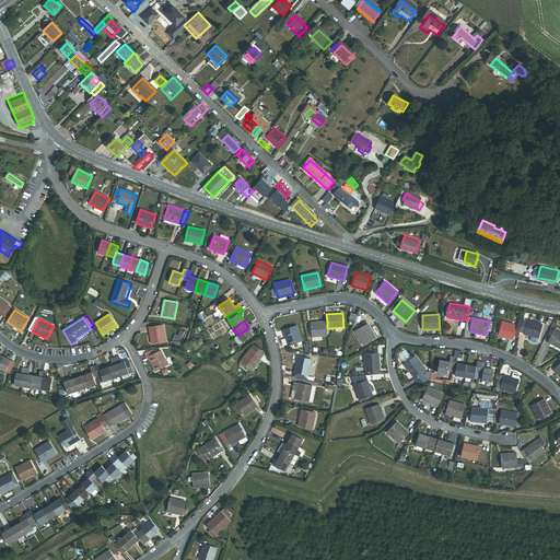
[(524,335),(538,338),(543,325),(527,321),(527,322),(524,334),(524,335)]
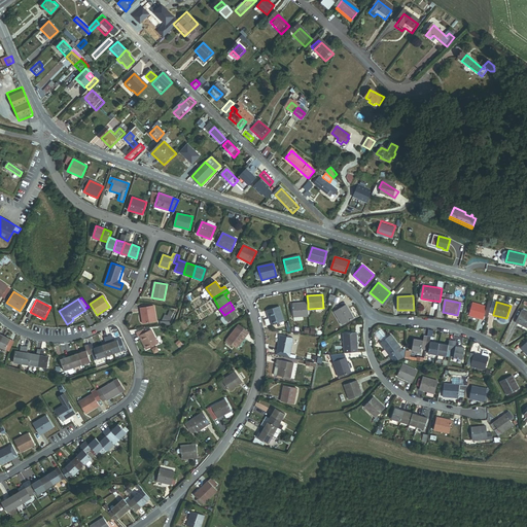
[(308,316),(308,309),(308,303),(292,304),(293,317),(308,316)]
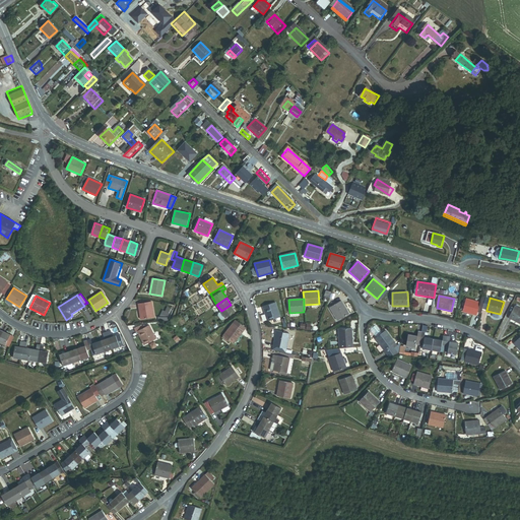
[(462,312),(476,315),(477,312),(480,303),(466,299),(462,312)]
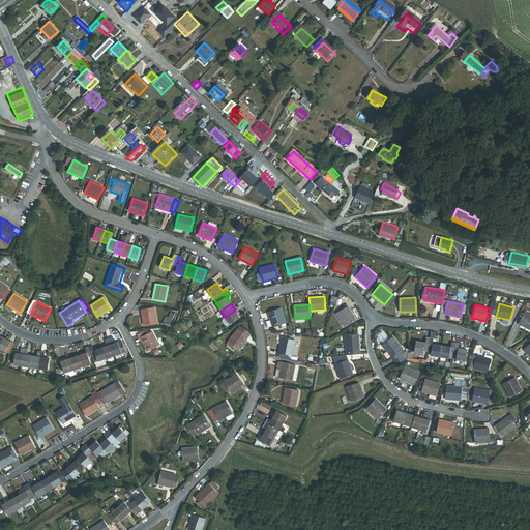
[(344,326),(355,320),(347,306),(335,313),(344,326)]
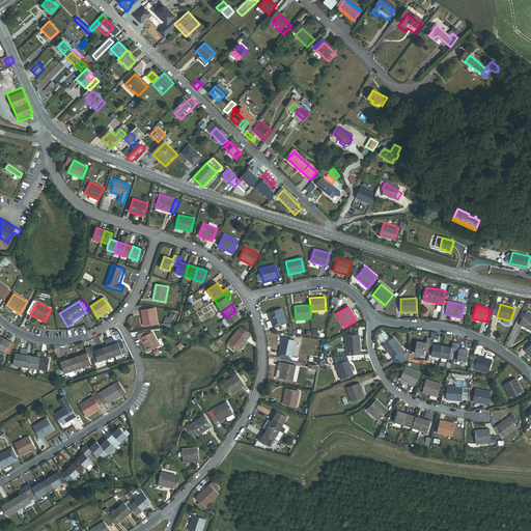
[(144,326),(157,324),(155,308),(141,310),(144,326)]
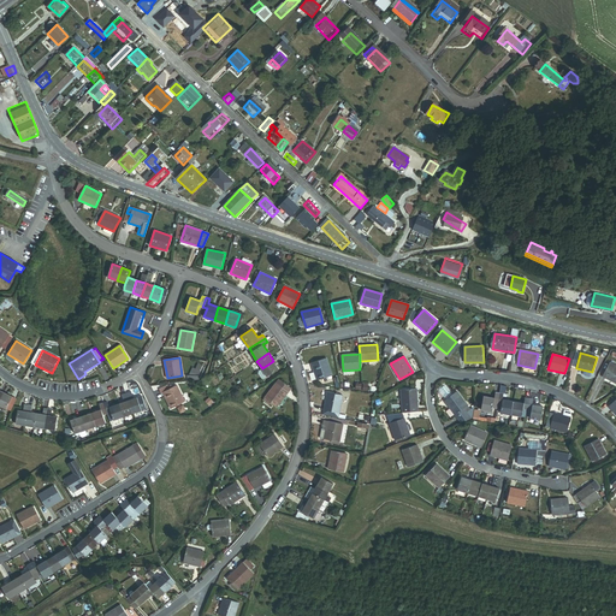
[(318,380),(332,375),(326,357),(312,362),(318,380)]
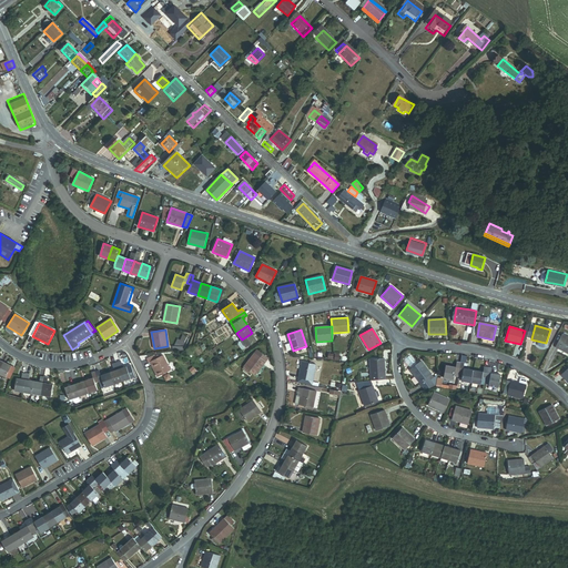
[(246,347),(257,341),(252,333),(242,340),(246,347)]
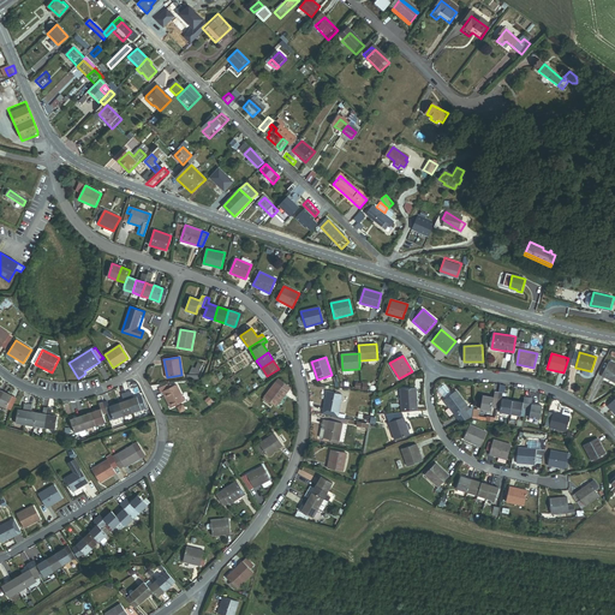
[(602,376),(614,382),(614,365),(609,362),(602,376)]
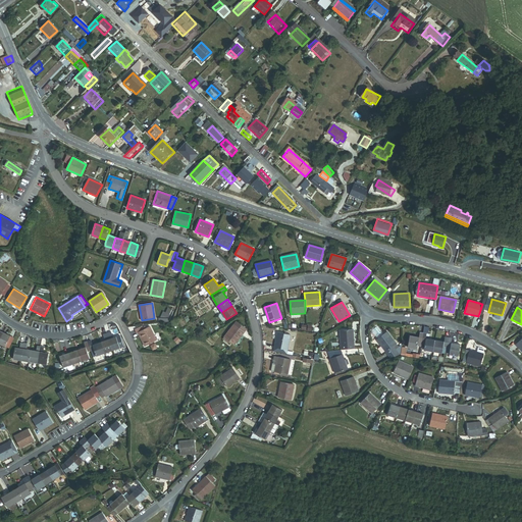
[(166,321),(170,314),(166,312),(163,318),(160,318),(159,318),(159,321),(166,321)]
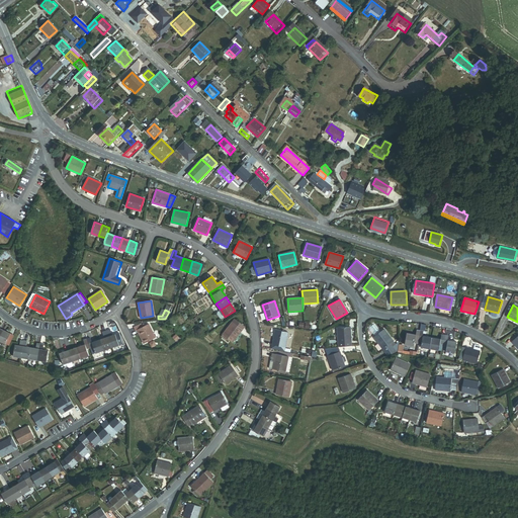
[(233,342),(245,326),(236,319),(233,323),(232,322),(223,334),(226,337),(225,338),(227,340),(228,338),(233,342)]
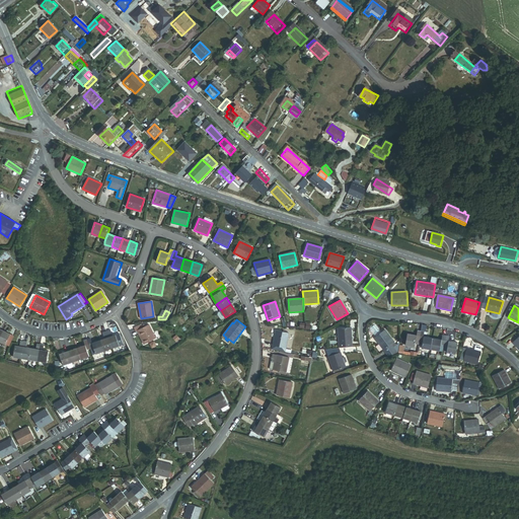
[(144,344),(155,339),(149,324),(145,326),(143,327),(137,330),(144,344)]
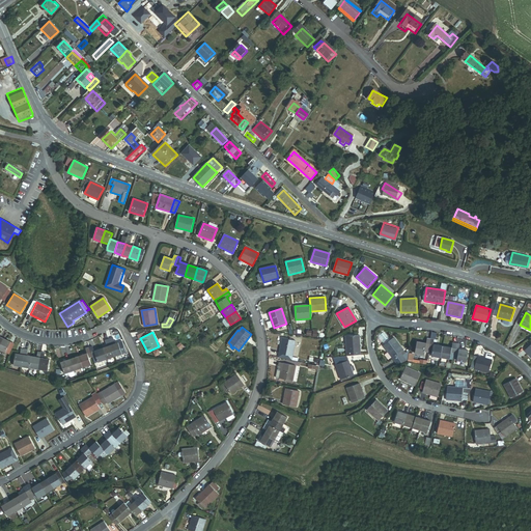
[(385,332),(379,335),(384,343),(389,340),(385,332)]
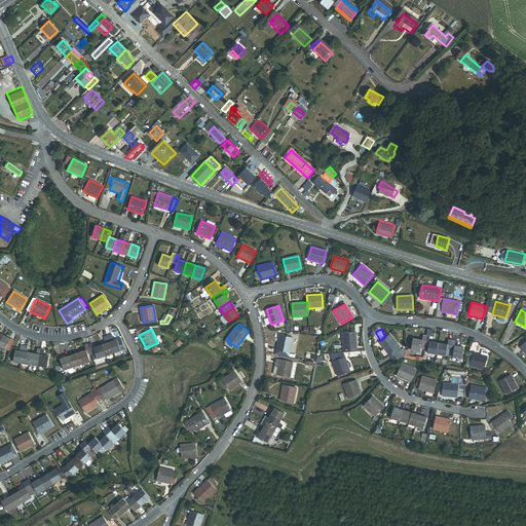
[(343,348),(357,347),(355,332),(342,333),(343,348)]
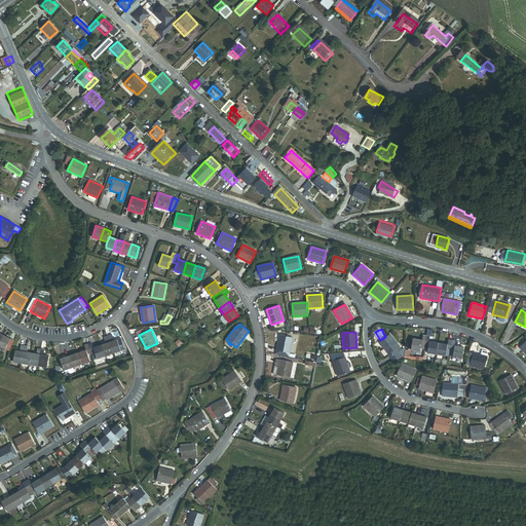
[(276,350),(290,352),(293,337),(279,334),(276,350)]
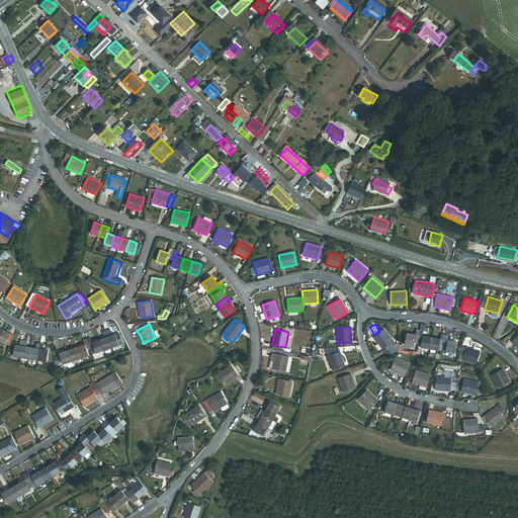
[(382,349),(390,344),(394,342),(384,329),(373,337),(382,349)]
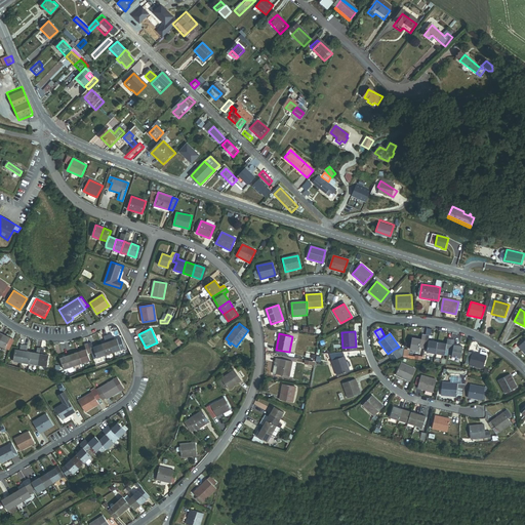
[(0,345),(5,348),(6,348),(10,337),(3,334),(0,340),(0,345)]
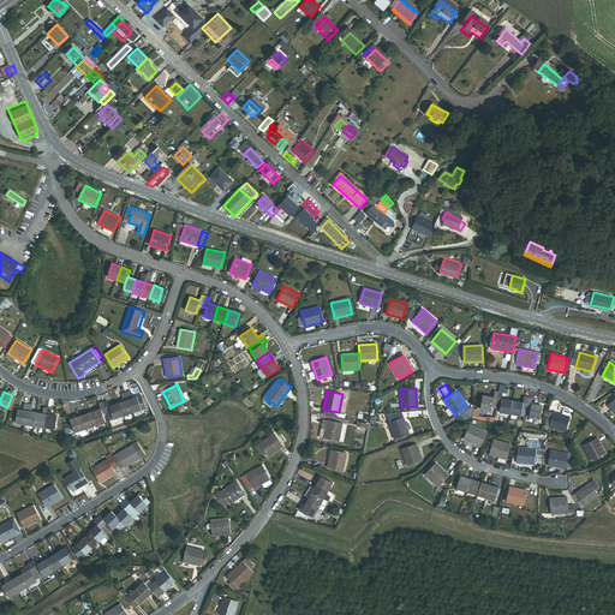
[(496,408),(499,393),(494,392),(494,398),(483,395),(481,410),(491,411),(491,407),(496,408)]
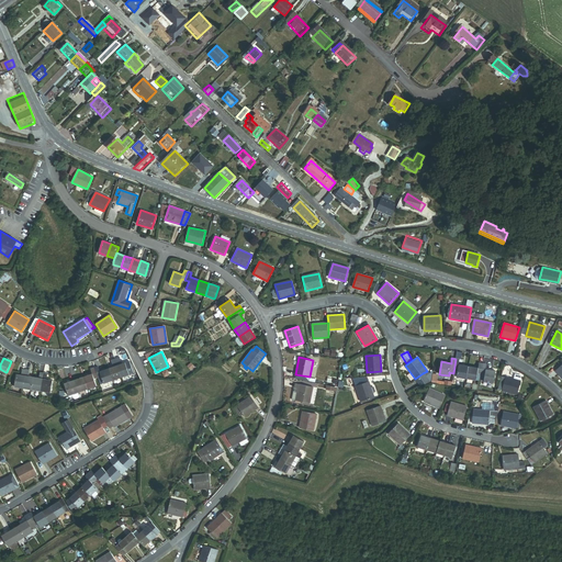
[(467,379),(468,367),(458,364),(459,360),(456,359),(453,373),(457,373),(457,377),(467,379)]
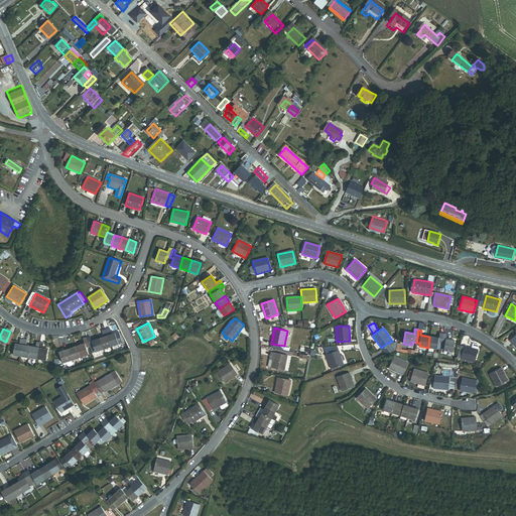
[(6,342),(9,344),(14,334),(10,332),(6,342)]
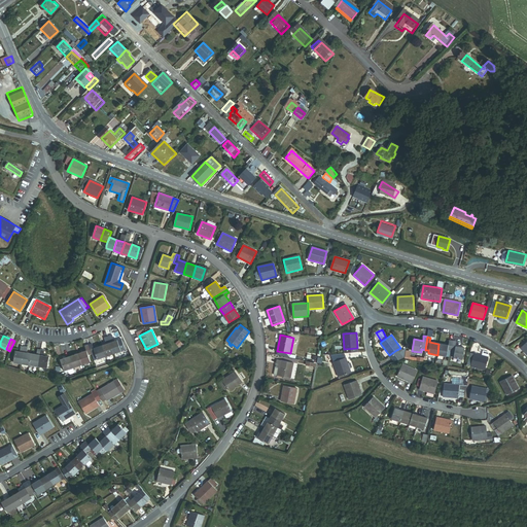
[(113,354),(123,351),(120,343),(118,344),(117,340),(109,343),(113,354)]
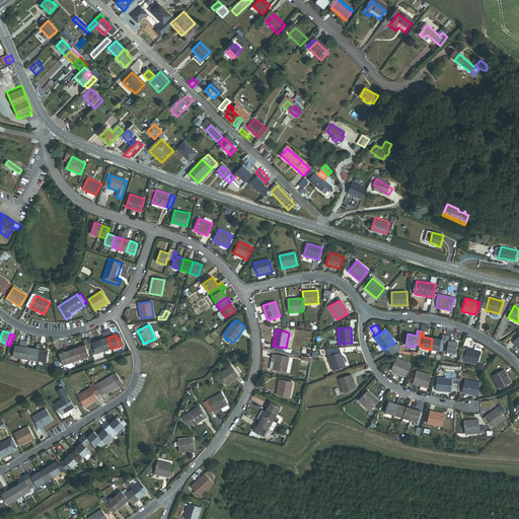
[(441,345),(444,345),(446,336),(442,336),(441,340),(432,339),(431,350),(439,351),(441,345)]
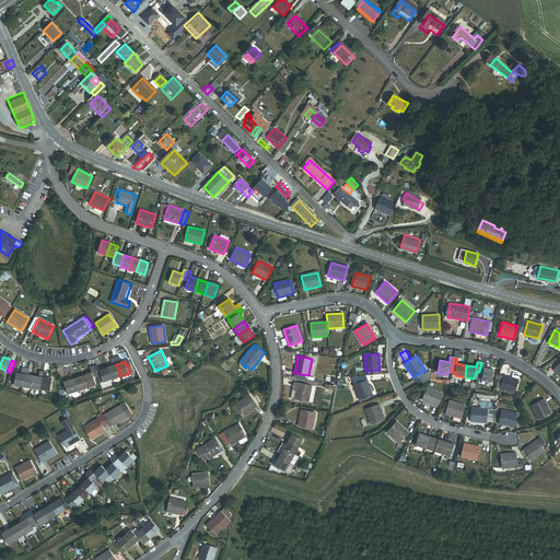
[(481,381),(491,382),(493,370),(483,369),(485,363),(481,362),(479,372),(483,373),(481,381)]
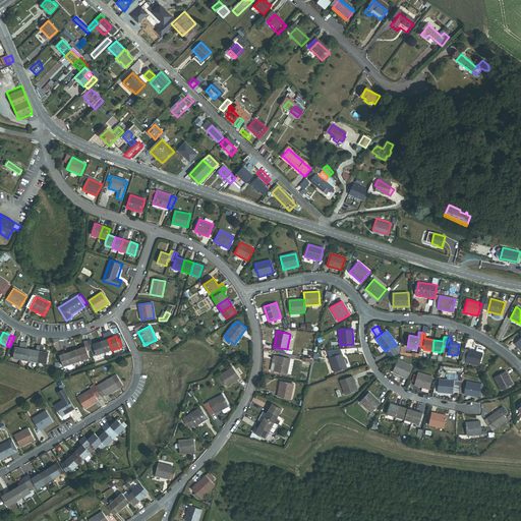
[(105,352),(112,350),(108,339),(101,341),(105,352)]
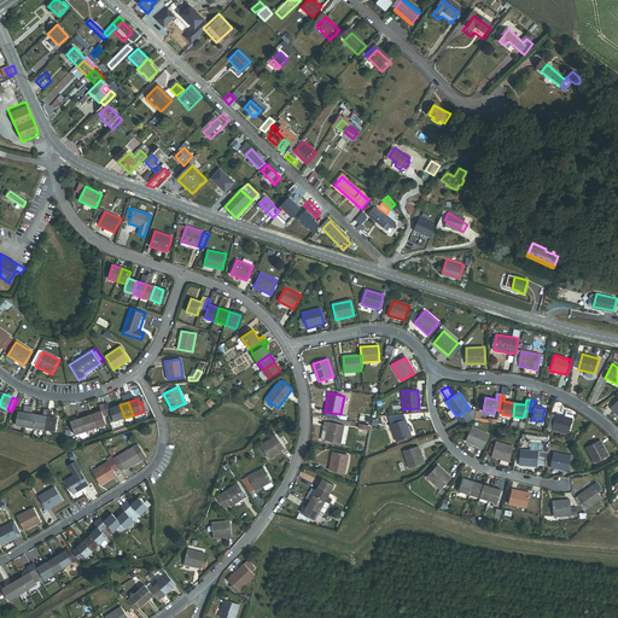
[(124,418),(120,404),(110,408),(108,403),(104,404),(108,414),(111,413),(112,417),(115,421),(124,418)]
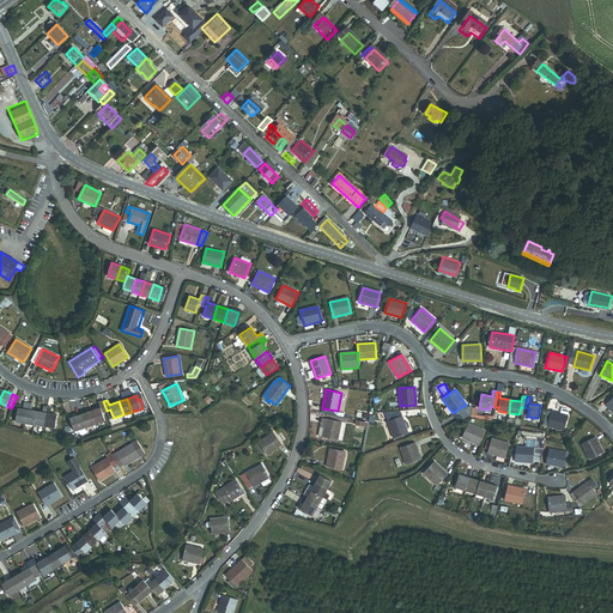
[(95,424),(105,420),(103,412),(107,411),(103,401),(99,402),(101,407),(90,412),(95,424)]
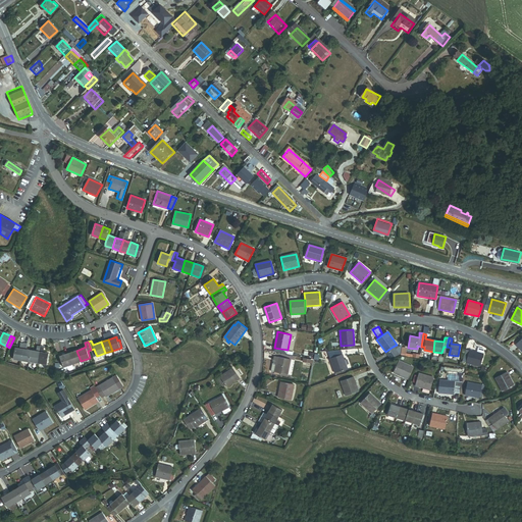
[(390,359),(399,355),(393,347),(385,352),(390,359)]
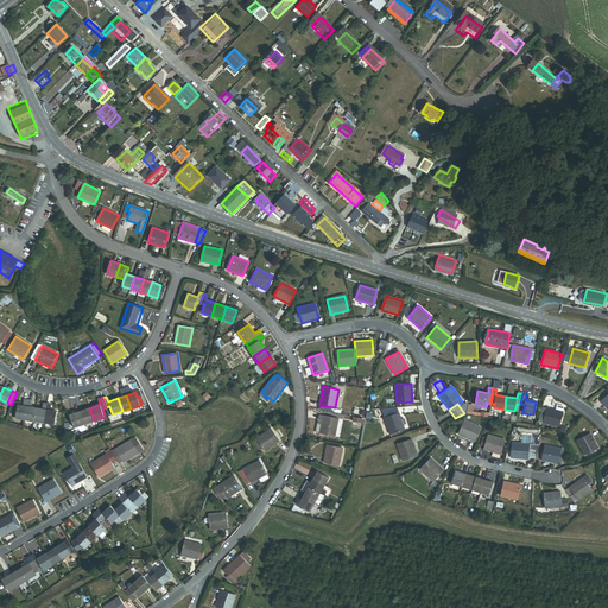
[(25,419),(27,406),(23,405),(18,405),(16,418),(25,419)]
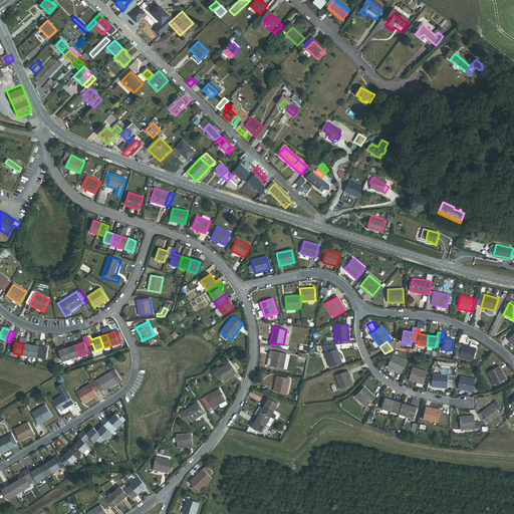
[(28,355),(30,344),(26,344),(23,343),(21,354),(28,355)]
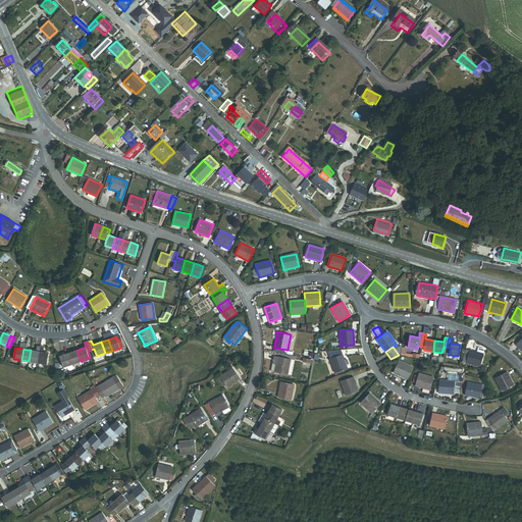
[(38,363),(40,352),(37,351),(31,350),(29,361),(38,363)]
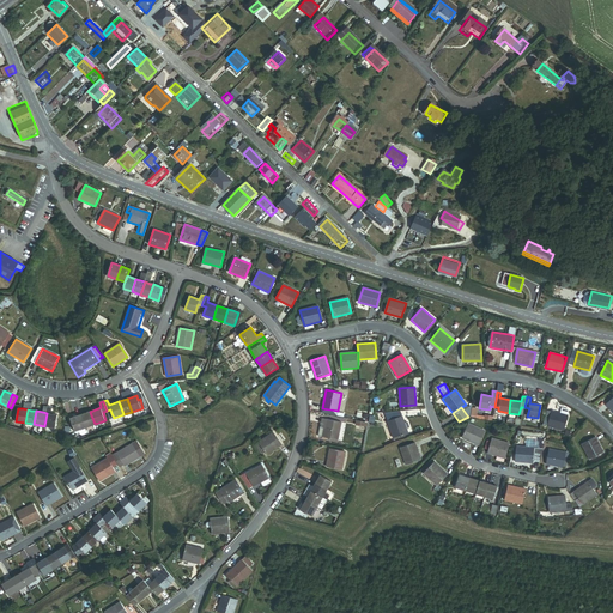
[(552,411),(547,425),(564,430),(569,416),(552,411)]
